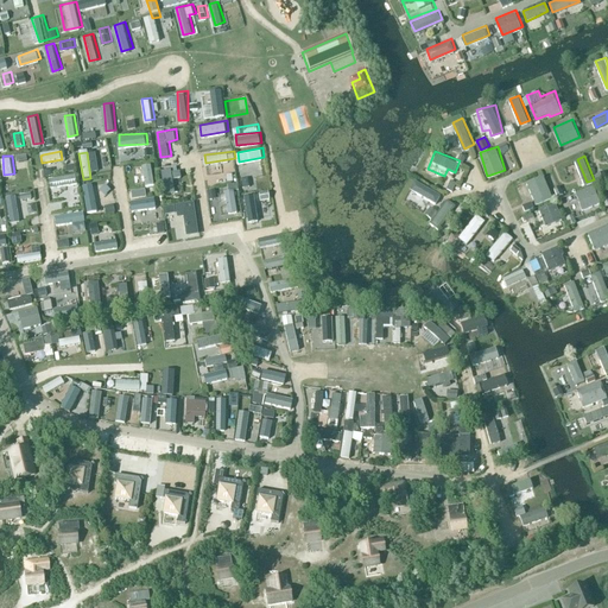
[(153,162),(144,163),(146,183),(156,183),(153,162)]
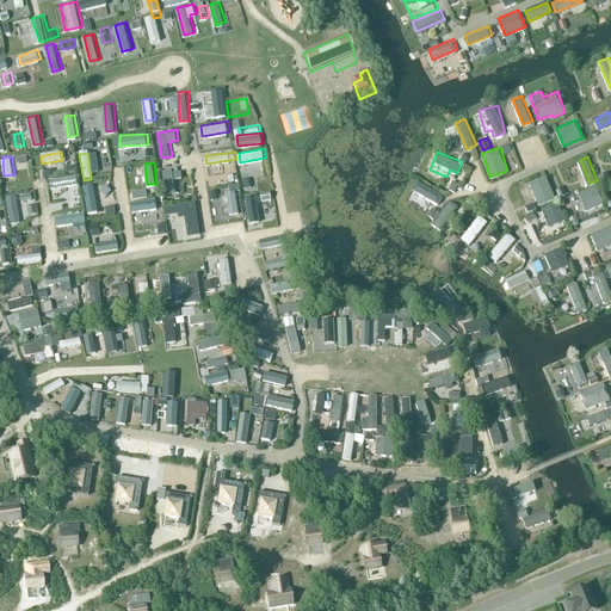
[(177,191),(176,177),(184,176),(183,167),(165,170),(166,192),(177,191)]
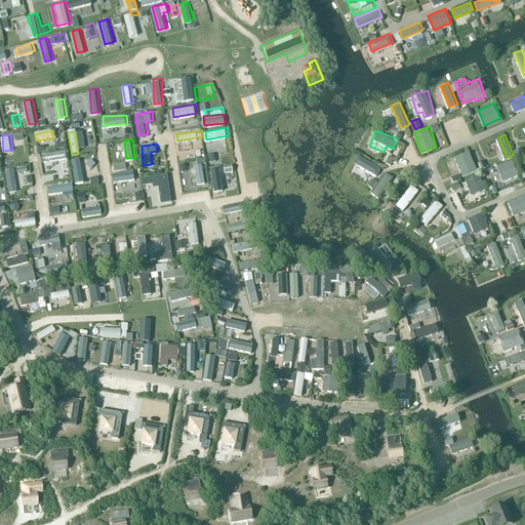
[(67,149),(46,154),(48,161),(69,157),(67,149)]
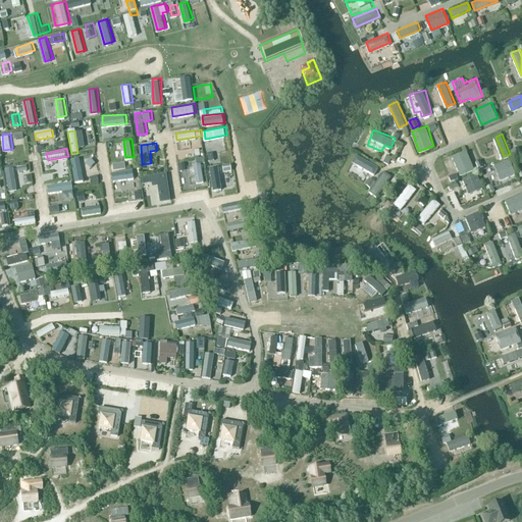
[(468,148),(453,154),(460,173),(475,168),(468,148)]
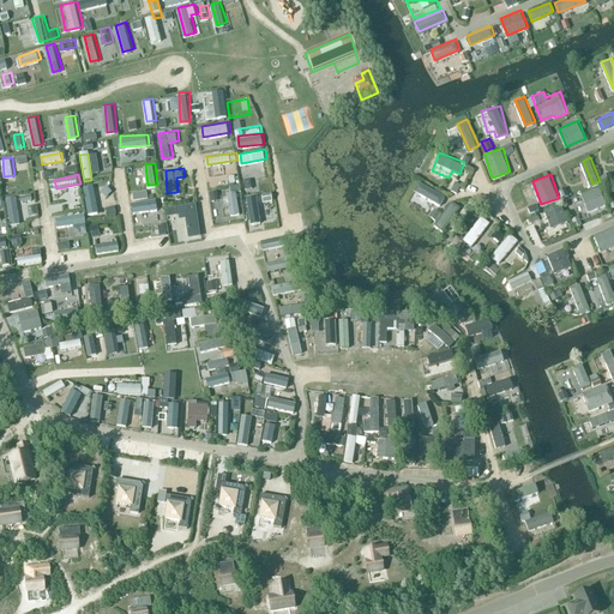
[(85,185),(89,211),(100,210),(97,184),(85,185)]
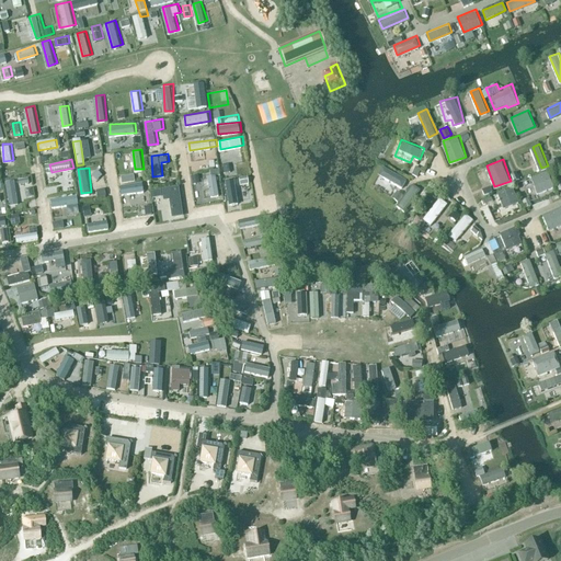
[(393,199),(404,183),(382,169),(371,186),(393,199)]
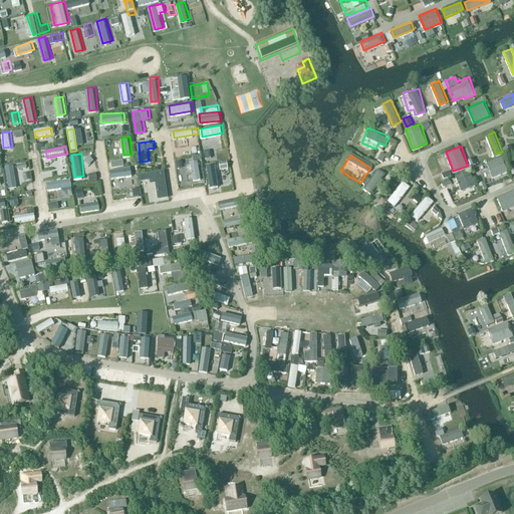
[(488,161),(492,175),(508,170),(503,156),(488,161)]
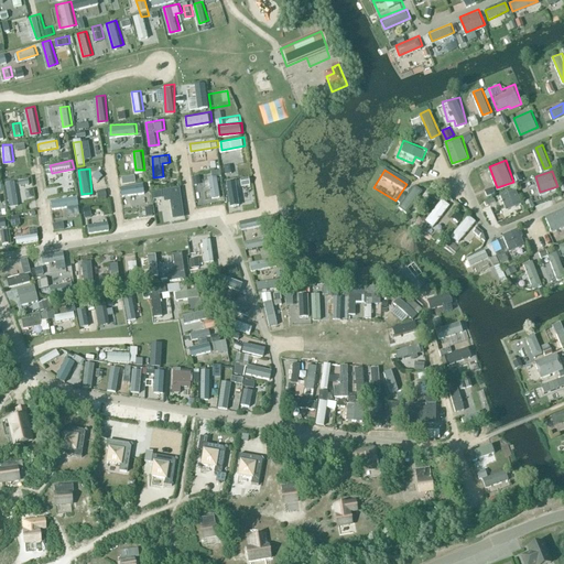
[(240,203),(237,177),(228,179),(231,204),(240,203)]
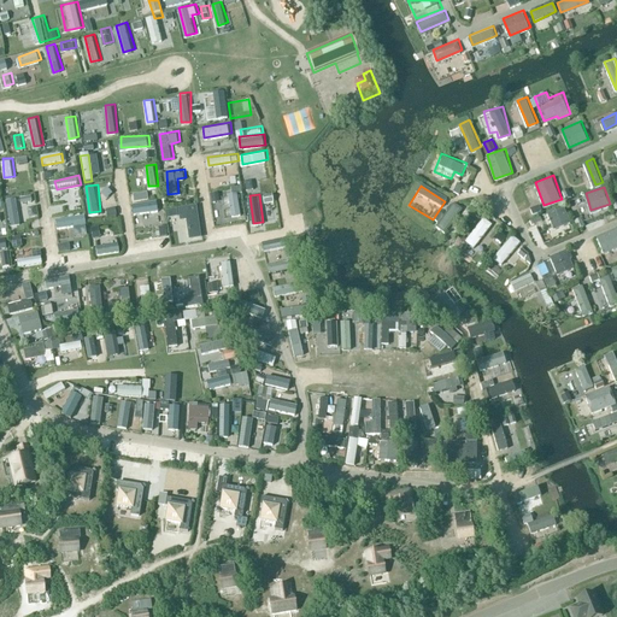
[(17,195),(6,198),(12,223),(23,222),(17,195)]
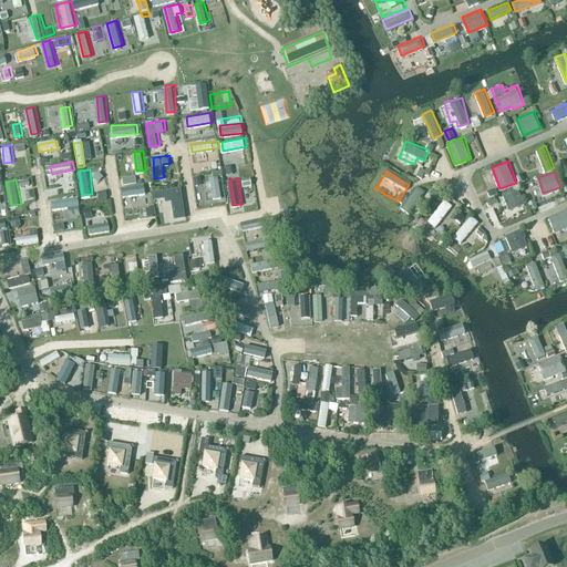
[(124,195),(147,191),(145,182),(122,186),(124,195)]
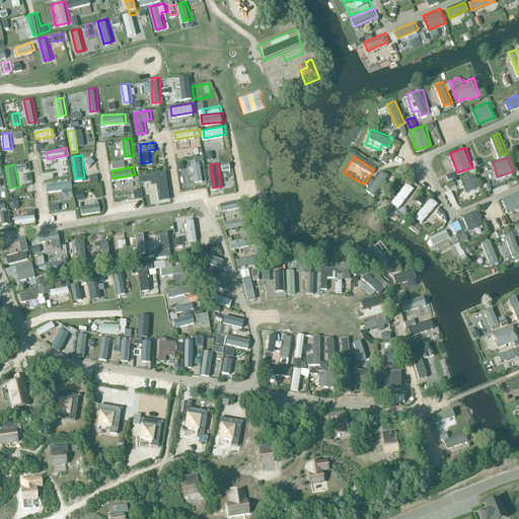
[(147,192),(150,192),(151,200),(171,198),(167,170),(142,172),(143,180),(145,180),(147,192)]
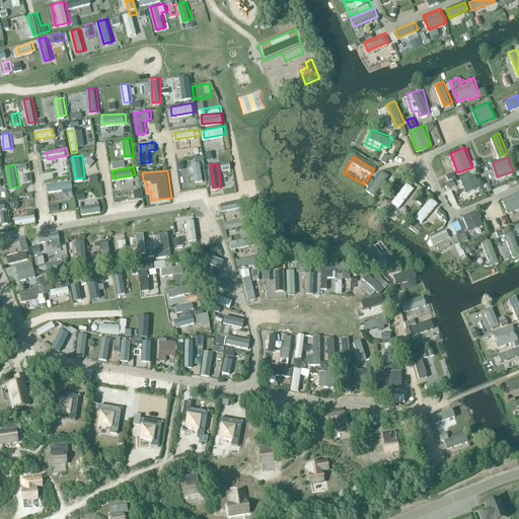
[(475,170),(461,175),(465,190),(480,186),(475,170)]
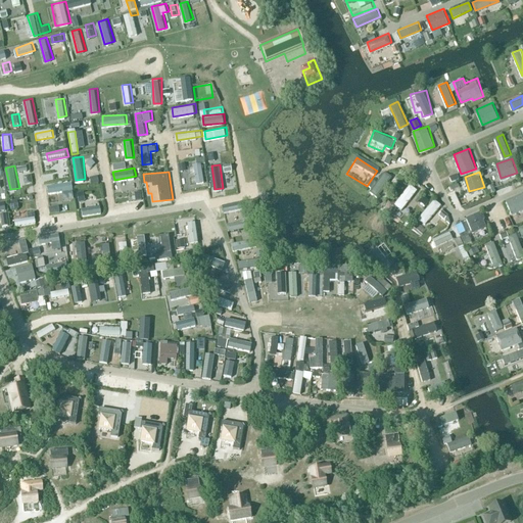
[(389,181),(384,177),(369,195),(375,199),(389,181)]
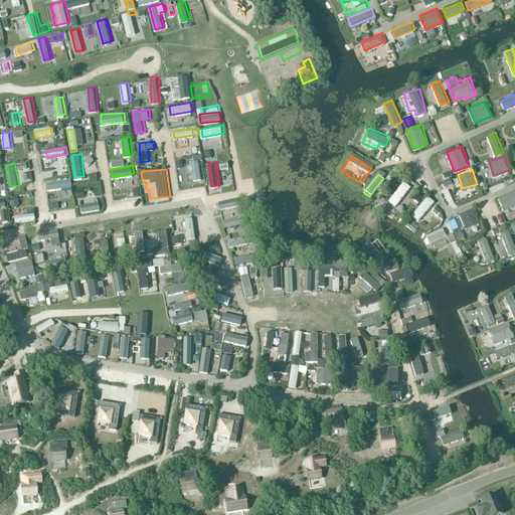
[(64,194),(73,194),(73,178),(47,179),(48,188),(63,187),(64,194)]
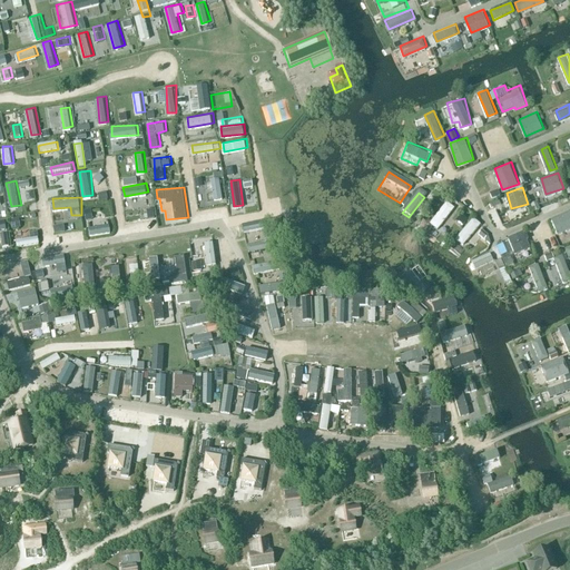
[(430,219),(438,226),(457,205),(449,198),(430,219)]
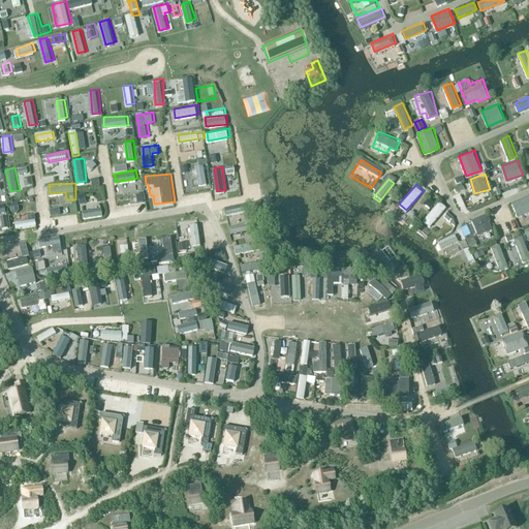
[(528,193),(512,200),(518,215),(528,211),(528,193)]
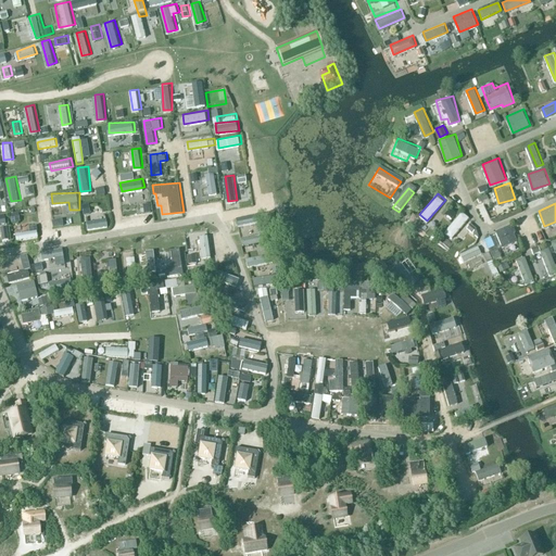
[(12,219),(22,219),(21,209),(12,209),(12,219)]
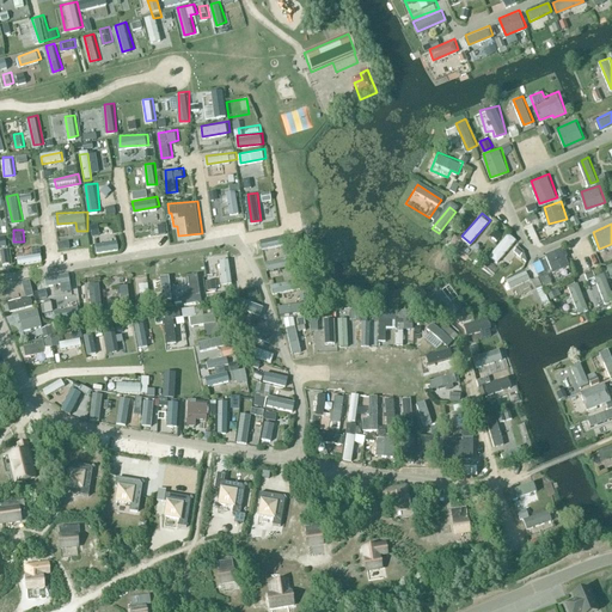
[(490,252),(499,261),(518,238),(509,231),(490,252)]
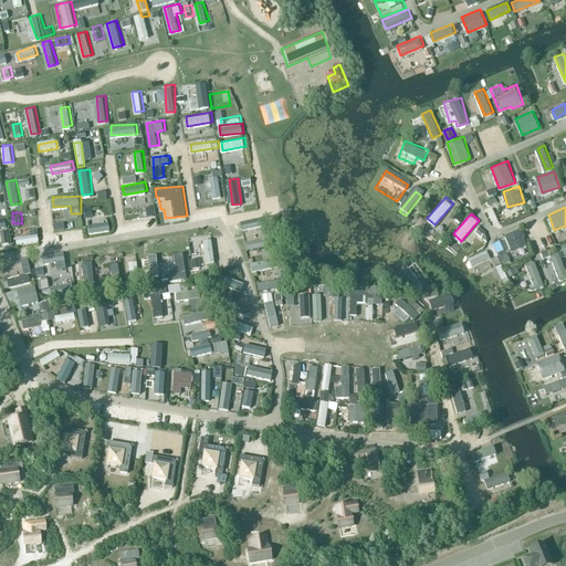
[(88,223),(91,232),(112,229),(109,219),(88,223)]
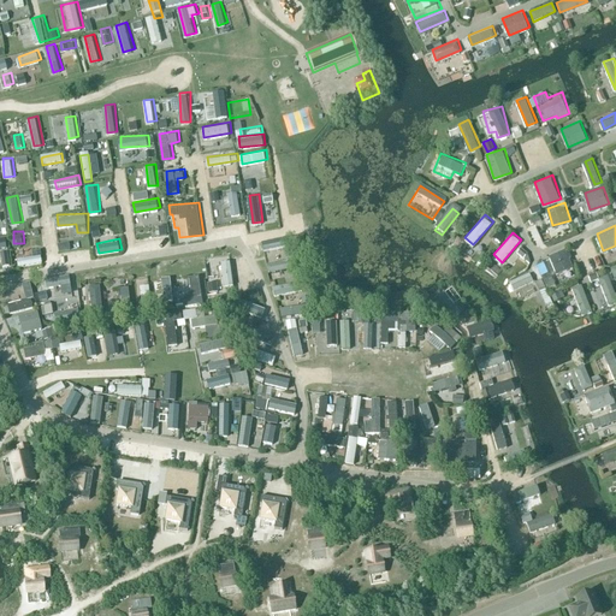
[(286,238),(262,242),(265,253),(289,247),(286,238)]
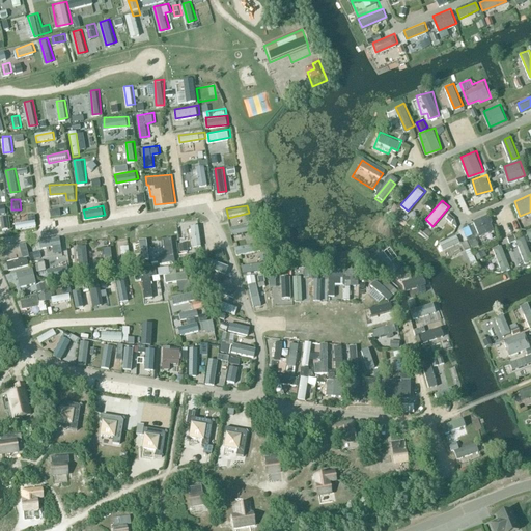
[(447,218),(454,221),(456,216),(449,213),(447,218)]
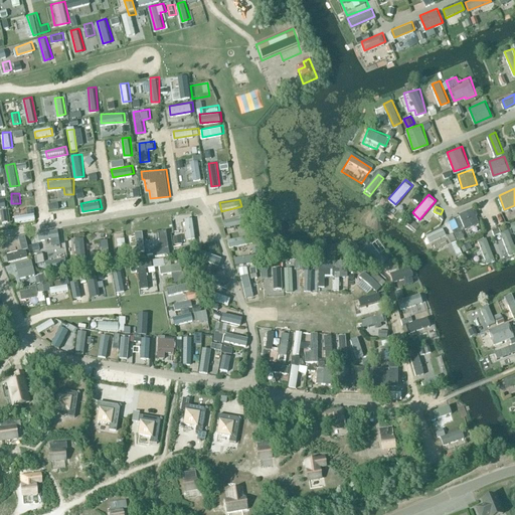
[(460,211),(466,227),(481,221),(475,206),(460,211)]
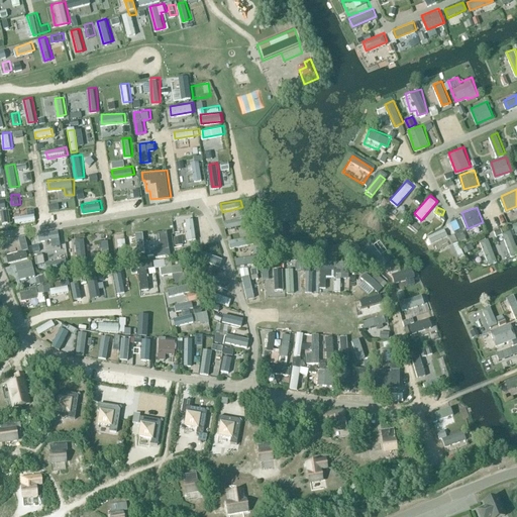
[(16,221),(36,219),(36,212),(15,214),(16,221)]
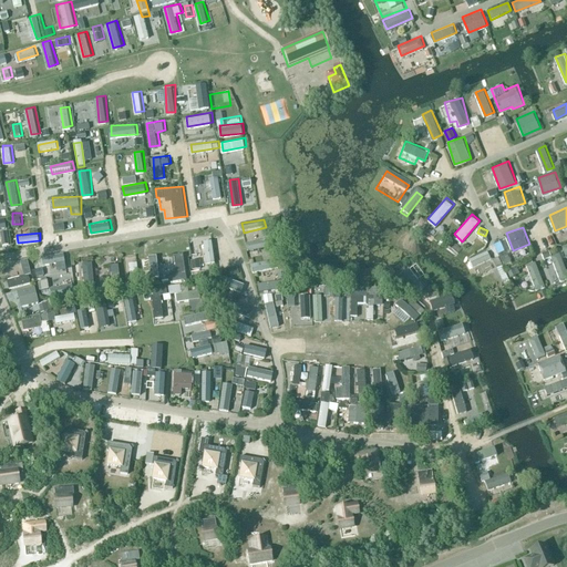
[(249,249),(272,244),(270,235),(247,240),(249,249)]
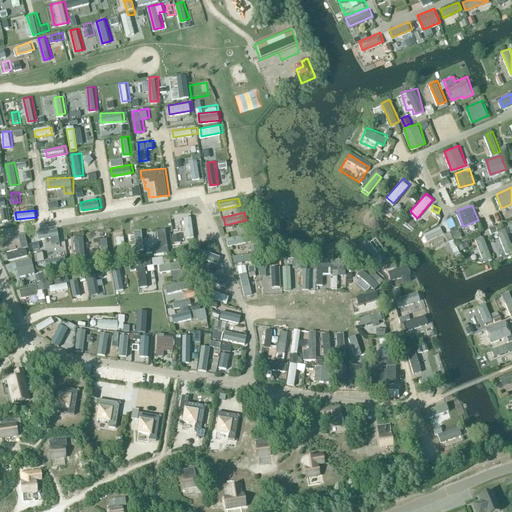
[(186,236),(194,236),(194,215),(186,215),(186,236)]
